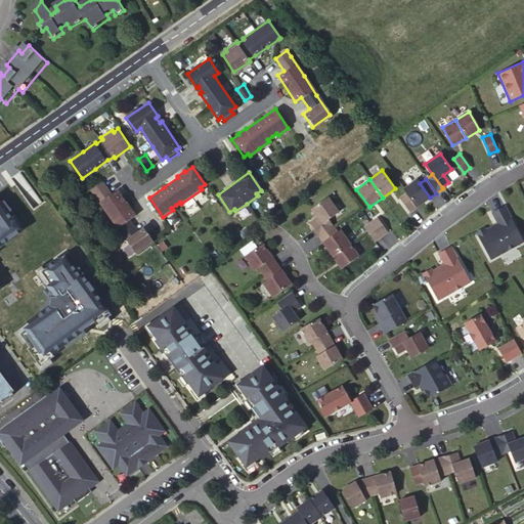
[(103,180),(92,188),(100,202),(110,214),(119,227),(123,233),(136,253),(154,241),(144,227),(138,231),(134,225),(130,219),(136,215),(127,202),(118,188),(112,193),(103,180)]
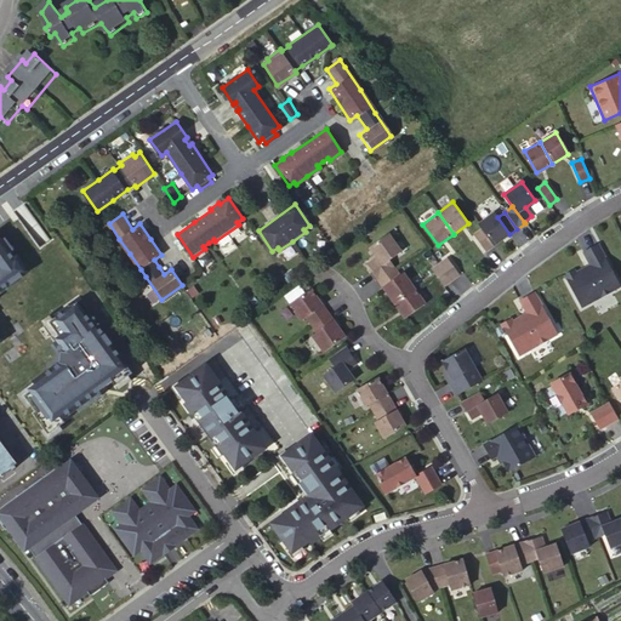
[(494,214),(478,224),(493,246),(510,234),(497,217),(494,214)]
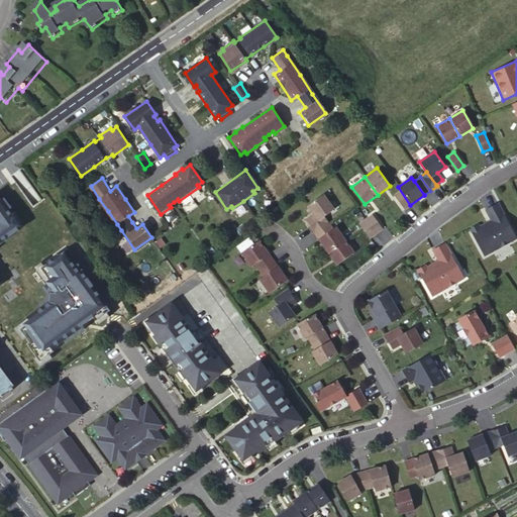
[(410,205),(401,191),(394,196),(404,209),(410,205)]
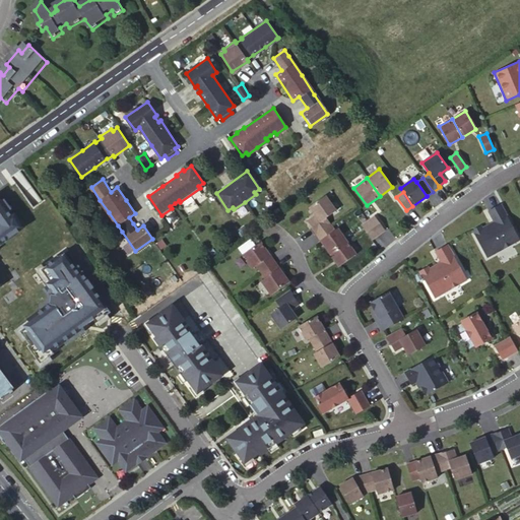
[(315,234),(329,224),(325,218),(335,211),(324,196),(309,207),(315,215),(307,220),(312,228),(311,228),(315,234)]
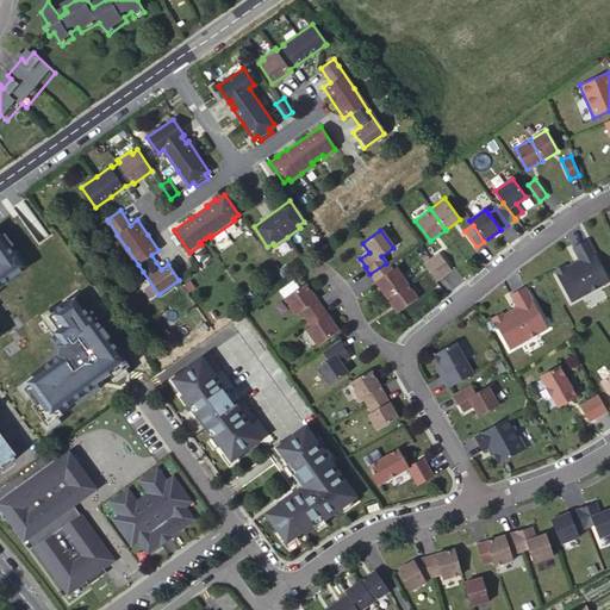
[(6,272),(23,259),(16,249),(13,250),(0,234),(0,332),(2,331),(0,328),(0,282),(10,275),(6,272)]
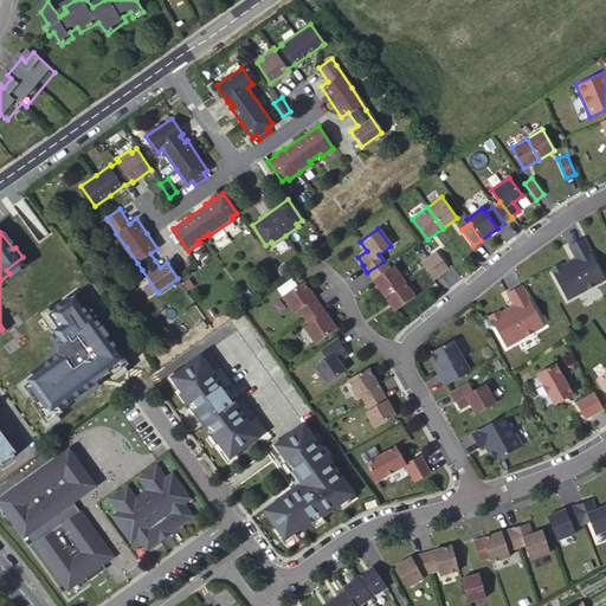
[(605,282),(605,279),(582,239),(568,246),(577,262),(572,264),(571,262),(561,266),(560,264),(549,270),(568,304),(605,282)]
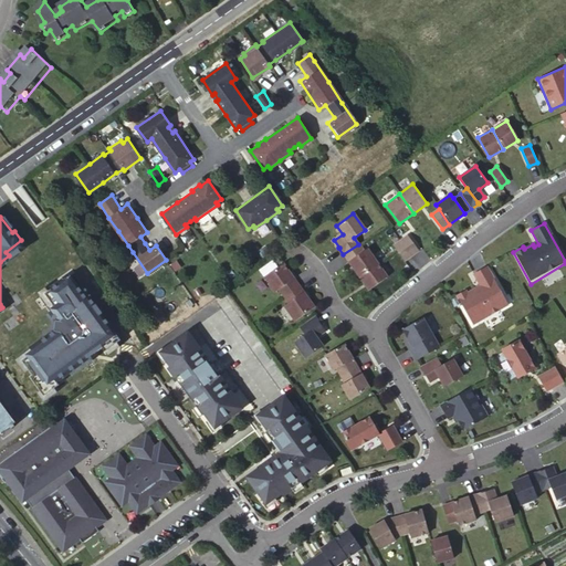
[(399,240),(410,255),(418,250),(407,234),(399,240)]
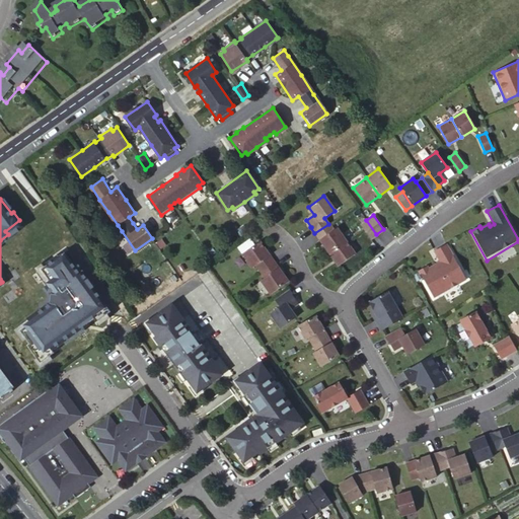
[(376,234),(366,220),(360,225),(370,239),(376,234)]
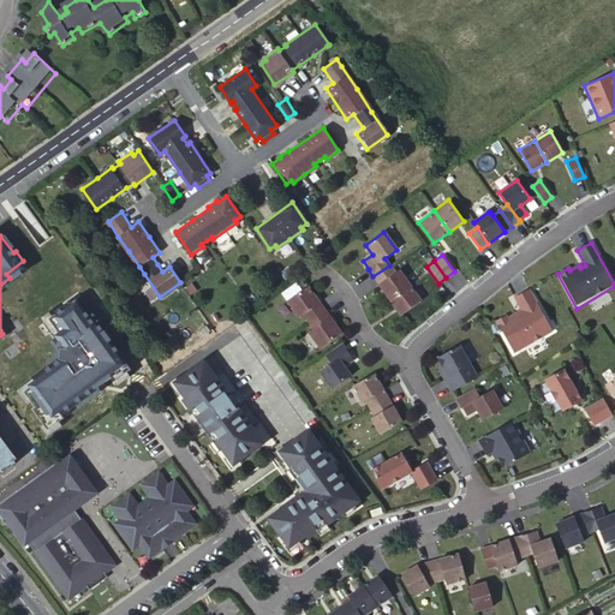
[(389,266),(372,276),(378,285),(395,273),(389,266)]
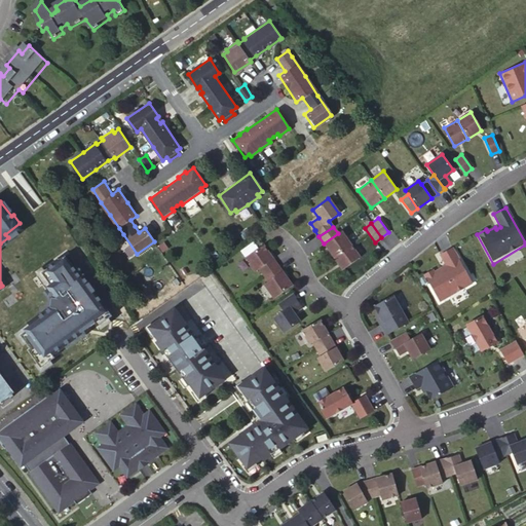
[(324,243),(333,256),(349,245),(341,231),(338,233),(324,243)]
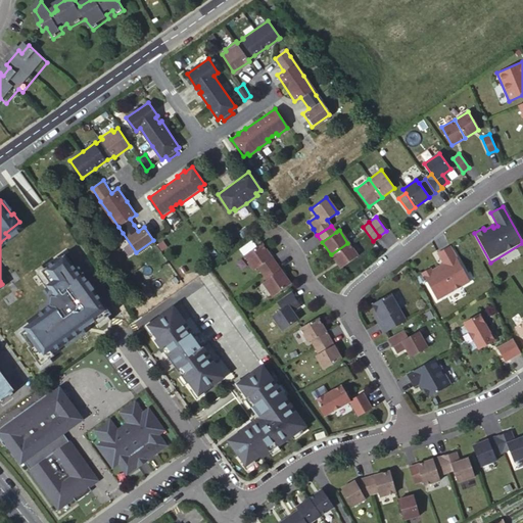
[(260,243),(243,256),(252,270),(256,267),(262,274),(276,264),(260,243)]
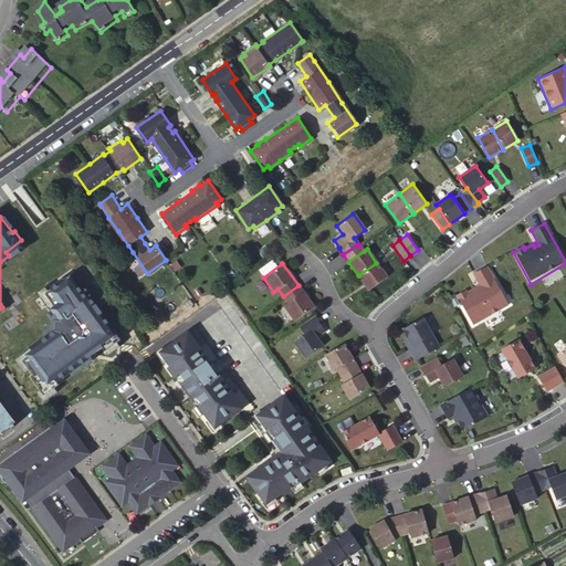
[(387,278),(376,263),(358,275),(368,290),(387,278)]
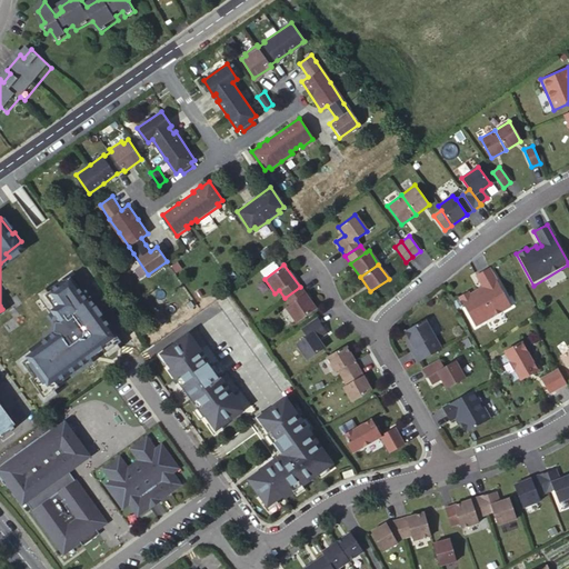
[(512,309),(489,268),(476,276),(483,290),(479,293),(477,290),(469,295),(467,292),(459,297),(477,329),(512,309)]
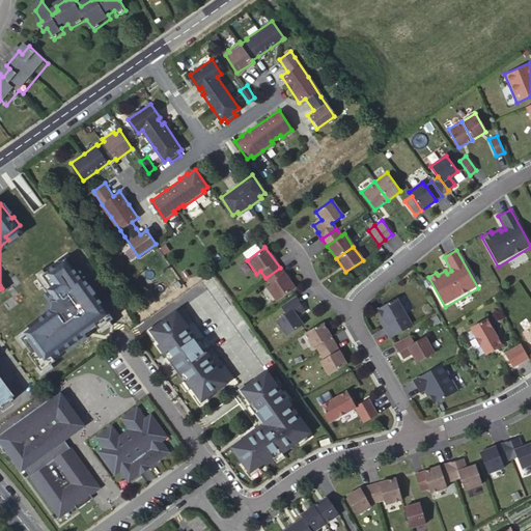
[(28,354),(40,371),(55,361),(52,358),(91,330),(96,326),(99,329),(113,319),(95,296),(92,298),(85,288),(88,286),(84,280),(81,282),(64,260),(53,269),(37,280),(53,301),(51,312),(29,328),(31,331),(21,339),(30,353),(28,354)]
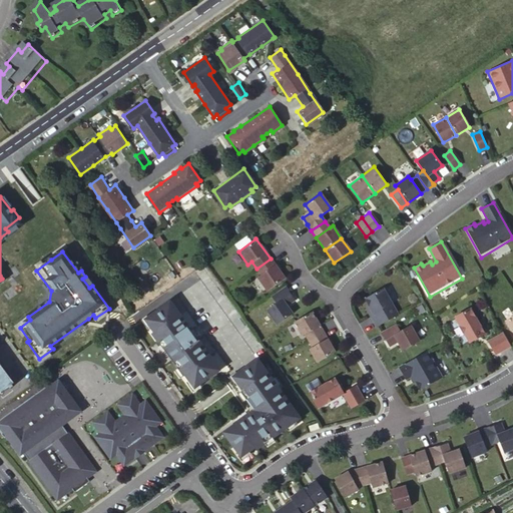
[(258,278),(267,291),(285,279),(271,259),(257,269),(262,276),(258,278)]
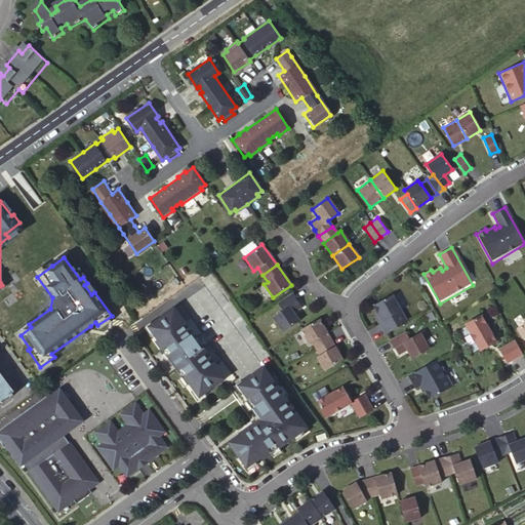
[(283,332),(299,321),(293,313),(300,308),(296,301),(297,300),(292,293),(278,304),(283,311),(273,318),(283,332)]
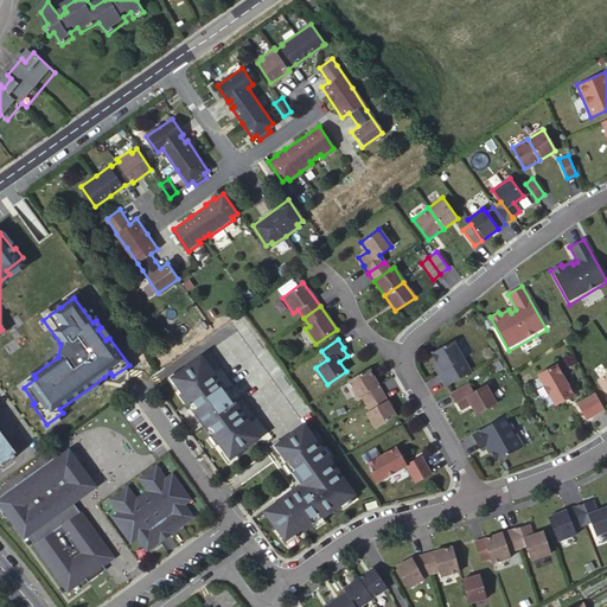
[(435,370),(445,387),(470,372),(453,342),(432,353),(436,363),(440,368),(435,370)]
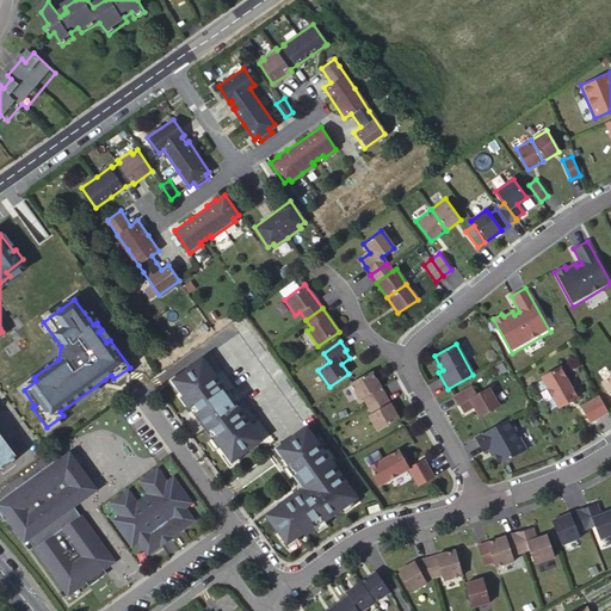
[(220,445),(230,461),(260,440),(235,405),(234,406),(222,390),(223,389),(202,359),(173,380),(190,405),(187,406),(217,448),(220,445)]
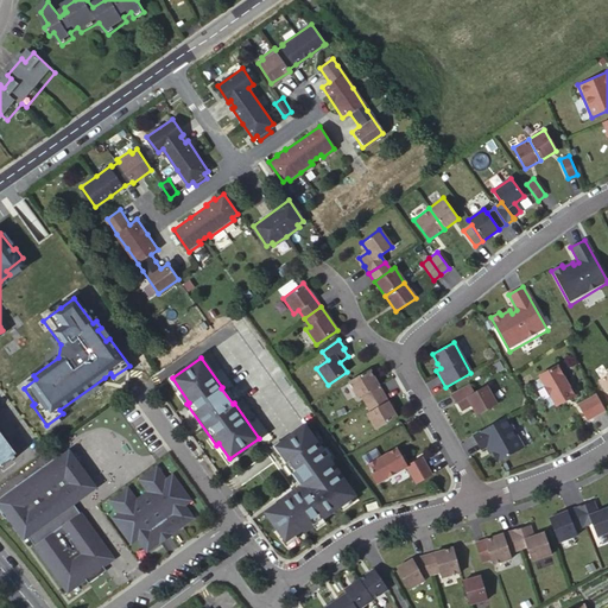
[(539,374),(556,406),(565,400),(564,398),(567,397),(568,399),(575,396),(557,365),(539,374)]
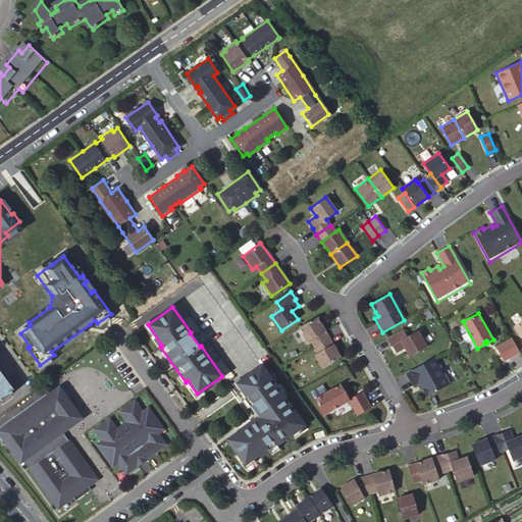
[(317,317),(299,327),(307,342),(310,341),(313,346),(328,337),(317,317)]
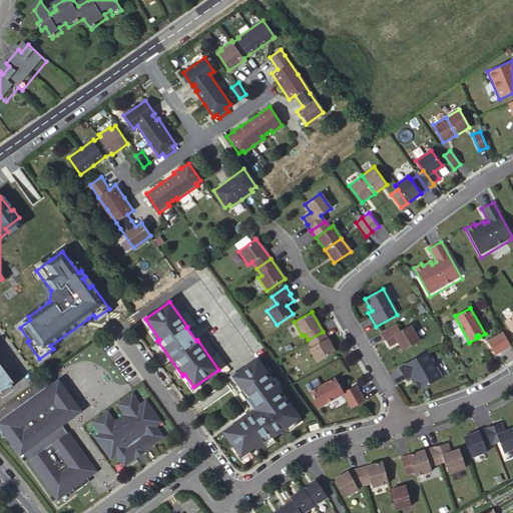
[(386,340),(390,346),(397,342),(402,351),(418,342),(410,326),(399,331),(395,325),(381,333),(385,340),(386,340)]
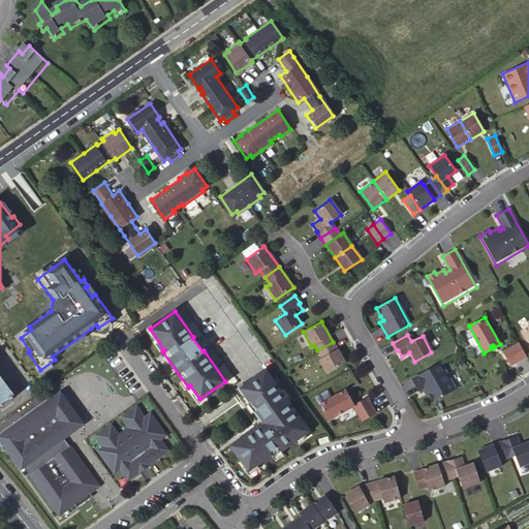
[(317,350),(321,359),(337,349),(333,342),(317,350)]
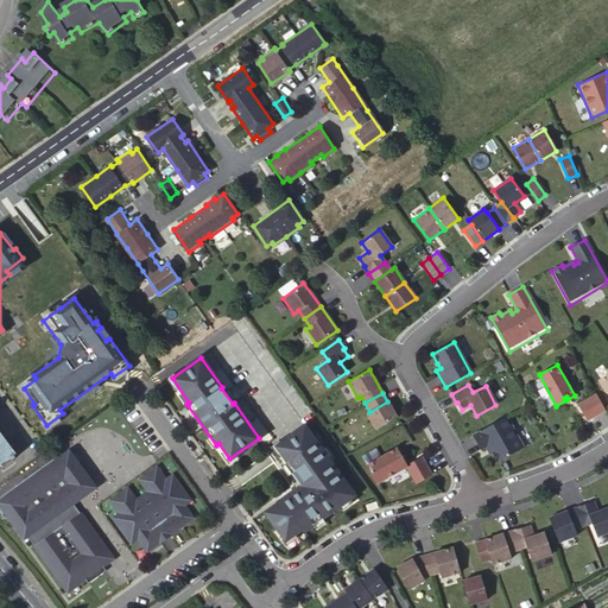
[(596,394),(580,403),(588,419),(605,410),(596,394)]
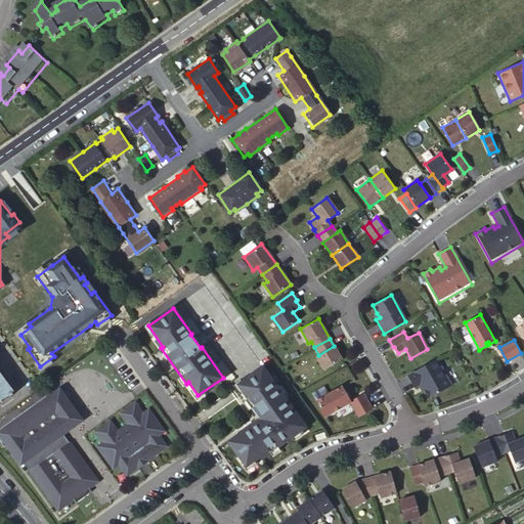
[(316,356),(323,370),(342,360),(334,346),(318,355),(316,356)]
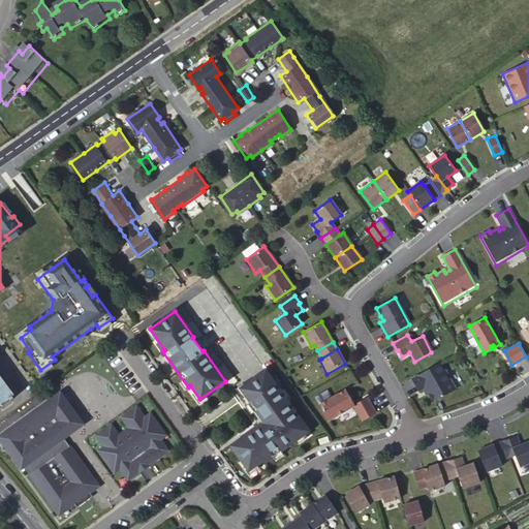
[(429,394),(433,402),(456,390),(440,362),(411,378),(417,391),(424,387),(427,395),(429,394)]
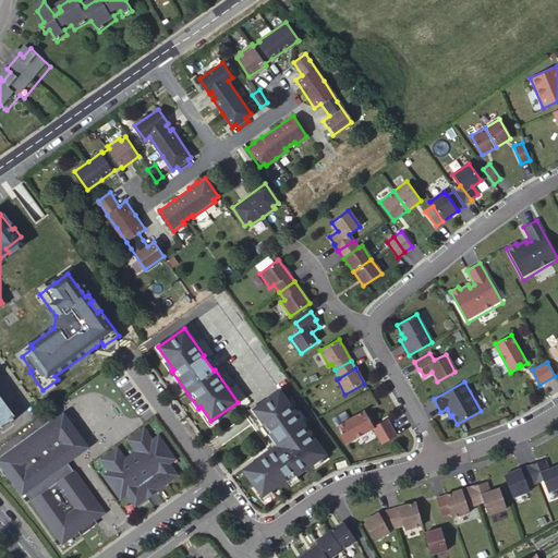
[(275,447),(263,455),(265,457),(258,461),(257,460),(243,470),(262,496),(276,486),(277,488),(295,475),(293,472),(300,468),(302,470),(317,459),(313,453),(319,448),(294,412),(292,414),(287,407),(289,405),(279,391),(253,410),(263,424),(259,426),(275,447)]
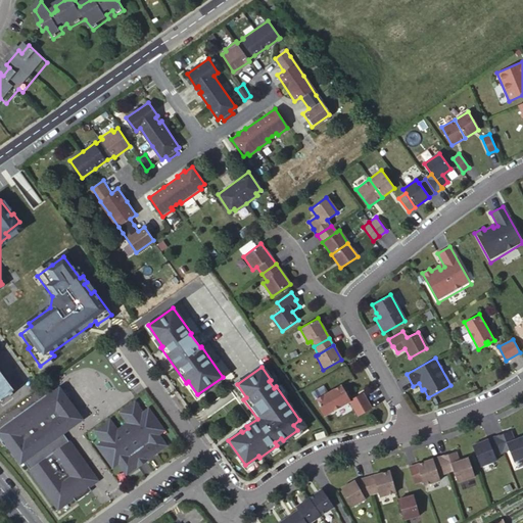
[(0,400),(14,390),(0,371),(0,400)]
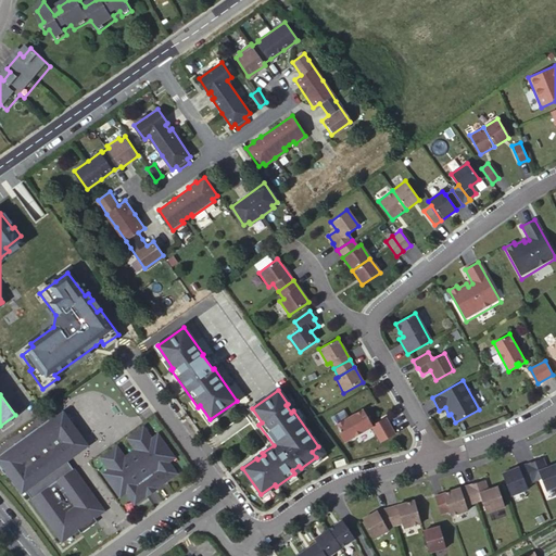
[(343,442),(371,426),(363,411),(349,418),(344,409),(330,417),(343,442)]
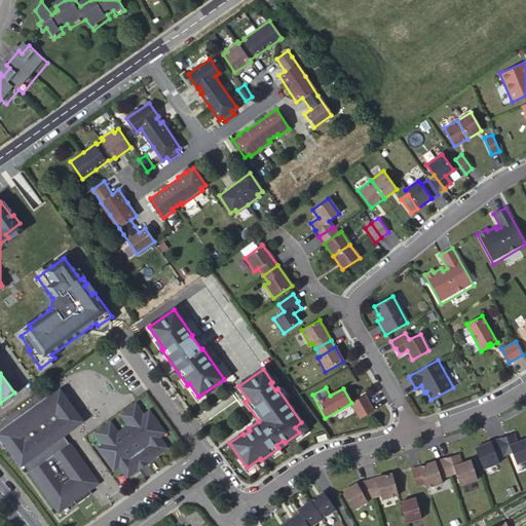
[(2,428),(0,429),(0,445),(2,448),(3,448),(1,445),(3,443),(20,466),(24,464),(30,473),(28,473),(58,513),(74,500),(76,504),(91,493),(89,491),(72,467),(82,460),(70,443),(69,444),(63,436),(79,423),(55,392),(50,397),(48,395),(6,425),(9,430),(6,434),(2,428)]
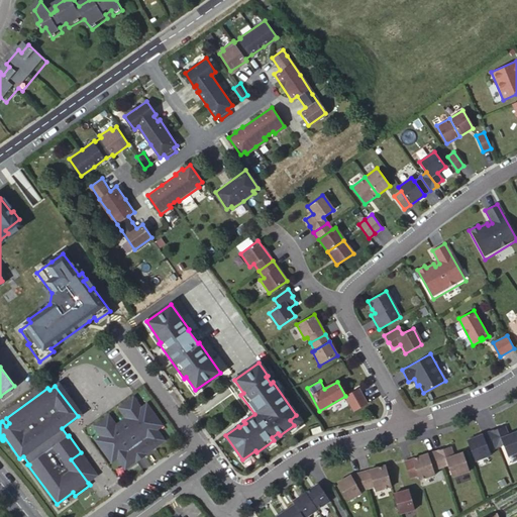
[(345,396),(353,411),(367,404),(358,389),(345,396)]
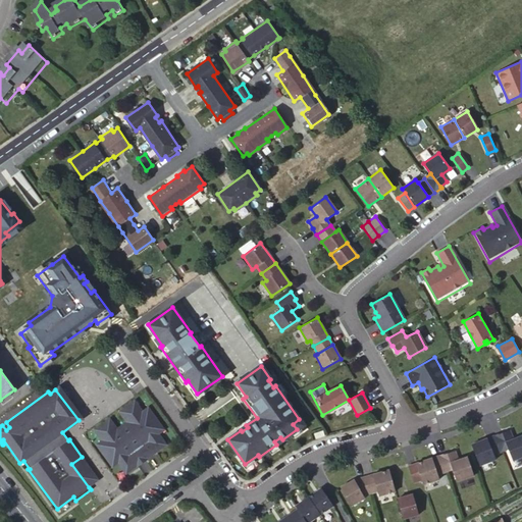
[(101,439),(95,444),(111,467),(118,463),(125,473),(137,465),(147,459),(147,458),(165,445),(157,434),(164,429),(147,406),(142,410),(134,399),(117,410),(125,421),(115,428),(109,419),(94,429),(101,439)]
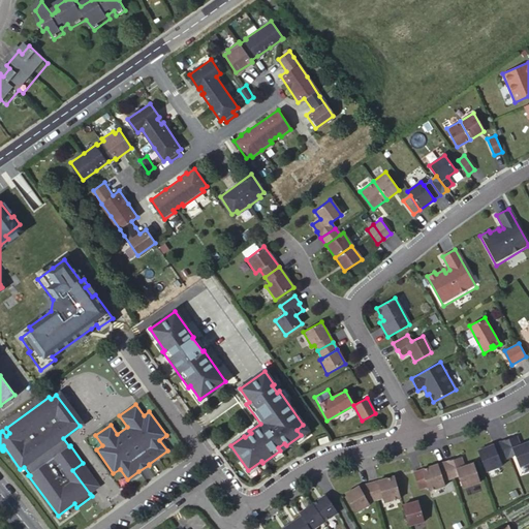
[(516,437),(508,440),(515,455),(520,466),(528,462),(528,441),(520,445),(516,437)]
